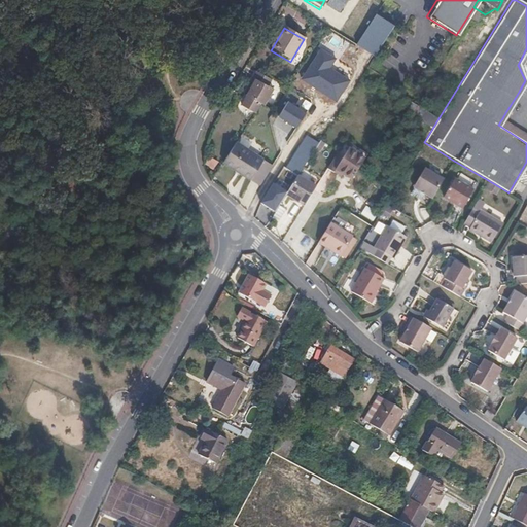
[(254,112),(260,102),(268,106),(276,91),(270,88),(273,81),(258,73),(254,81),(256,82),(243,106),(254,112)]
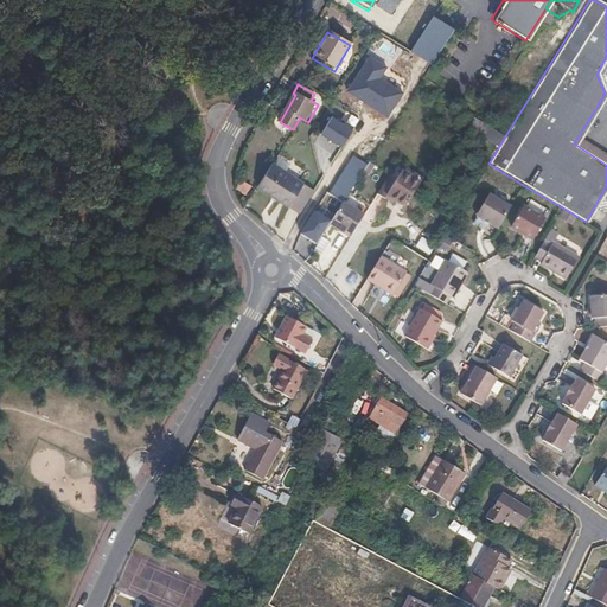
[(606,153),(579,136),(574,144),(606,165),(606,153)]
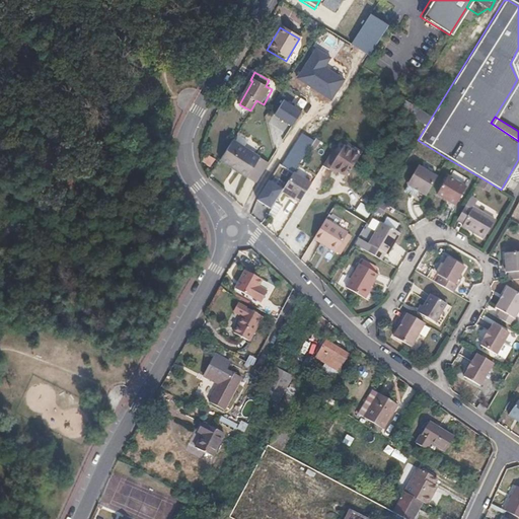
[(362,149),(340,135),(332,146),(329,151),(352,164),(362,149)]
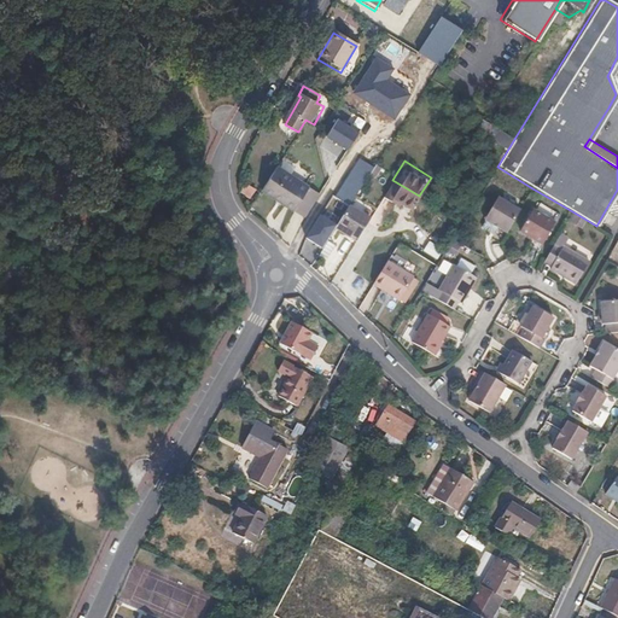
[(260,191),(303,216),(318,192),(275,167),(260,191)]
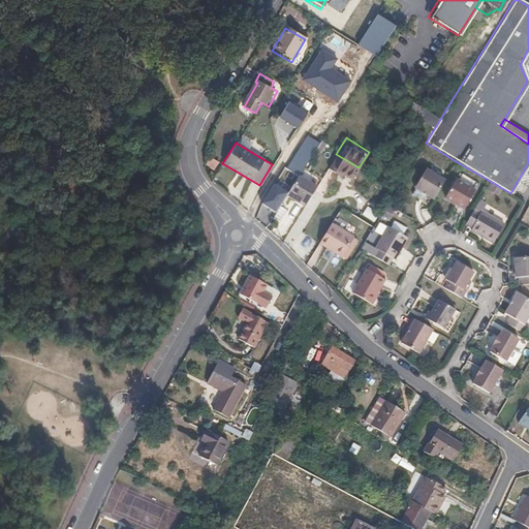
[(353,177),(359,167),(336,154),(329,164),(336,169),(338,166),(353,177)]
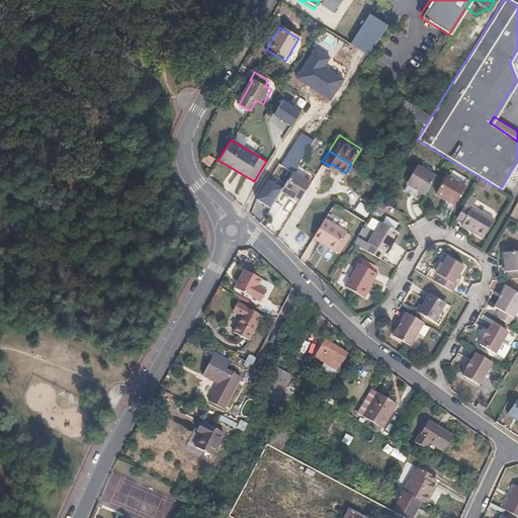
[(404,186),(424,197),(435,178),(415,167),(404,186)]
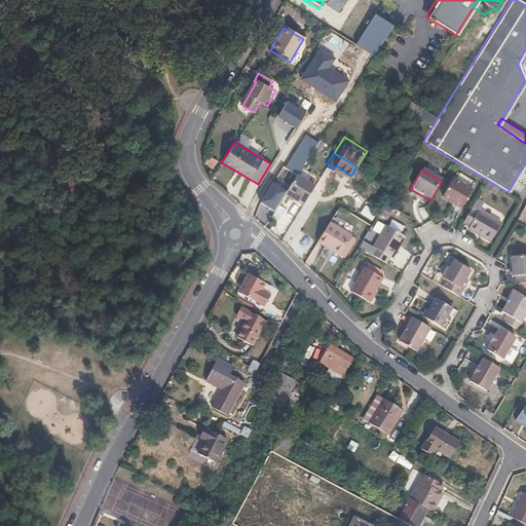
[(316,182),(301,173),(289,192),(304,201),(316,182)]
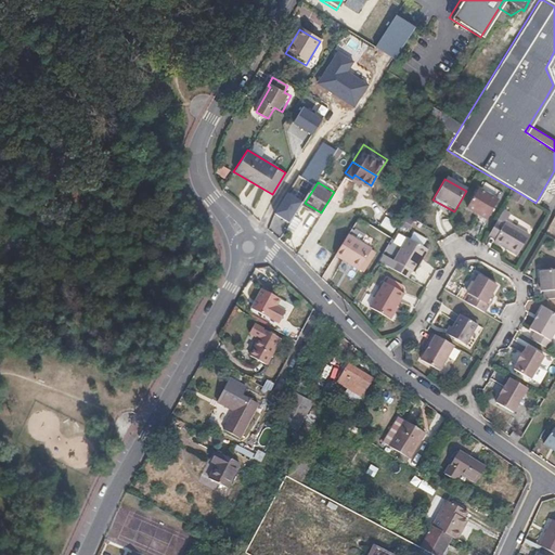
[(465,208),(486,220),(498,201),(477,189),(465,208)]
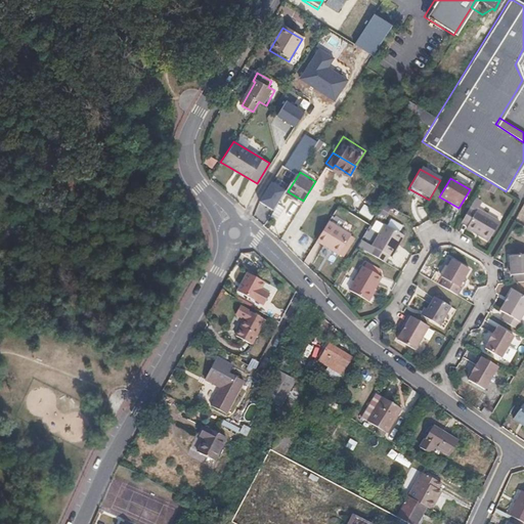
[(474,214),(468,210),(460,223),(467,228),(465,231),(486,245),(497,224),(476,212),(474,214)]
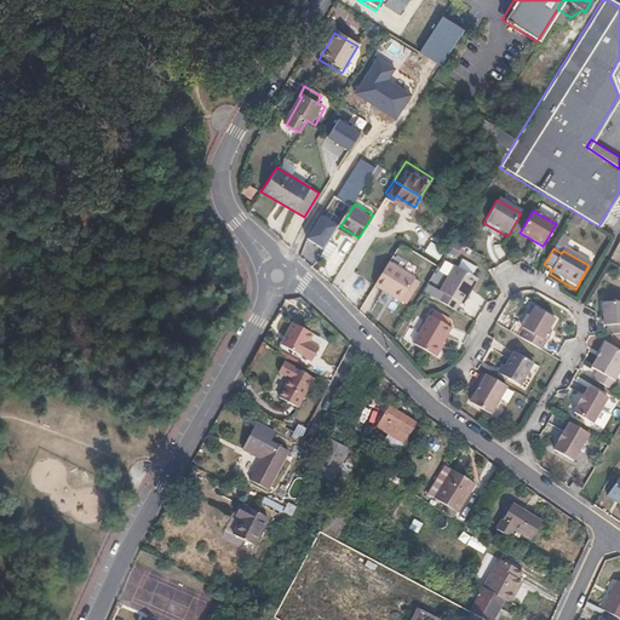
[(465,257),(460,265),(475,274),(480,265),(465,257)]
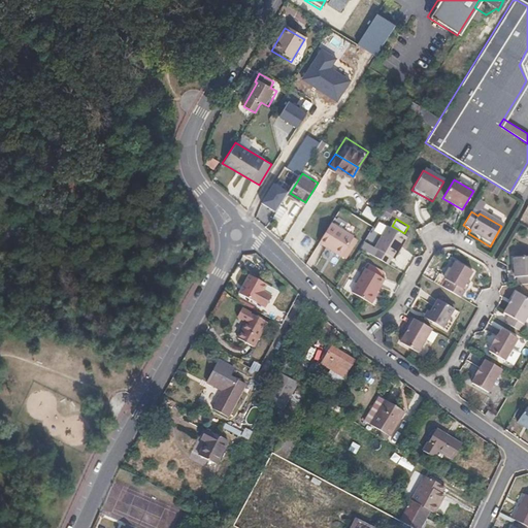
[(352,237),(329,223),(317,242),(340,257),(352,237)]
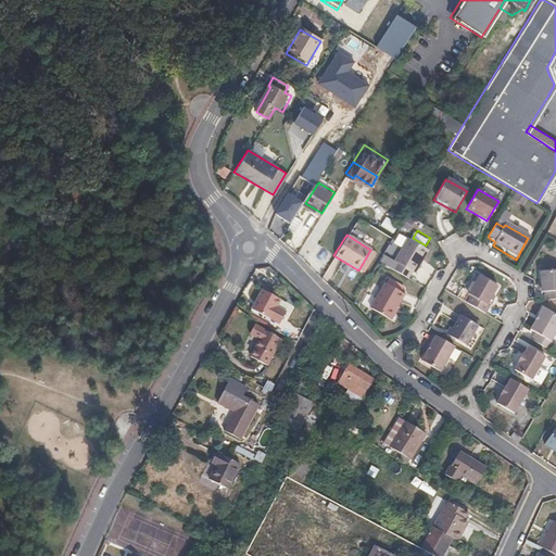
[(400,262),(394,269),(409,278),(415,269),(418,272),(431,249),(426,245),(413,238),(411,237),(396,260),(400,262)]
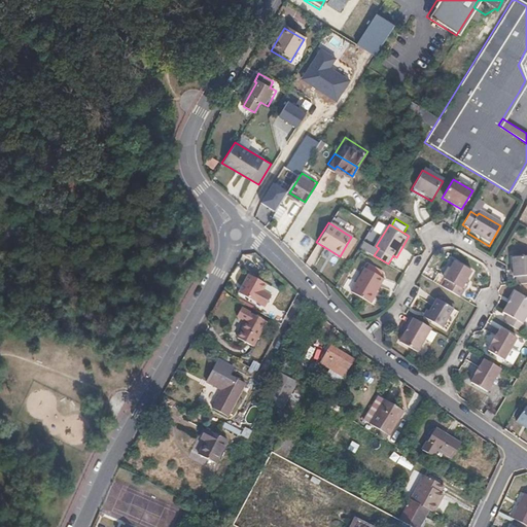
[(526,255),(512,256),(513,276),(526,274),(526,255)]
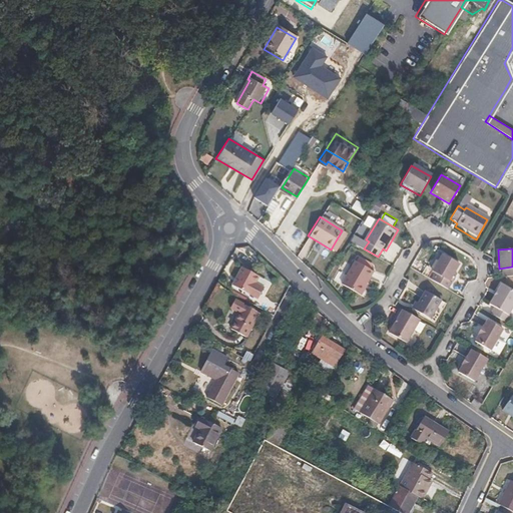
[(426,277),(432,280),(449,290),(453,283),(449,282),(460,264),(444,254),(433,272),(430,270),(426,277)]
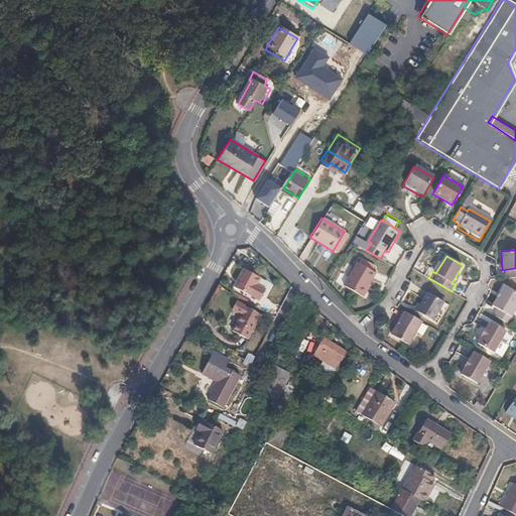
[(356,262),(343,285),(361,296),(375,273),(356,262)]
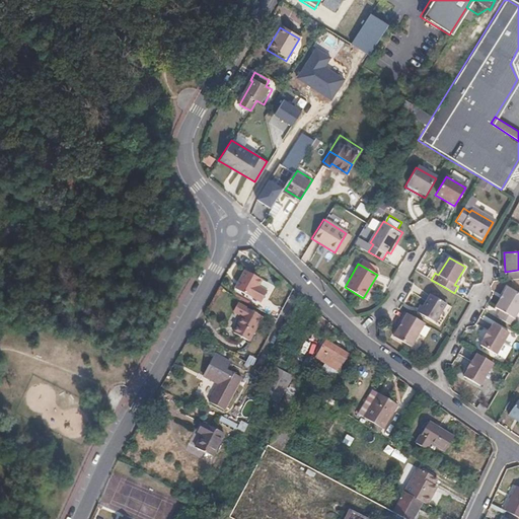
[(261,279),(243,270),(233,288),(250,298),(250,297),(260,301),(266,291),(256,286),(261,279)]
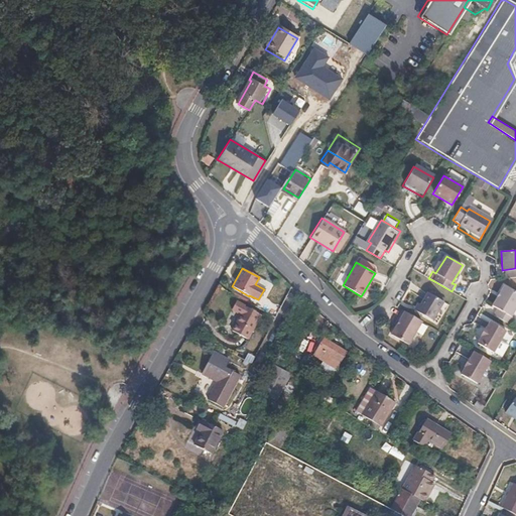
[(498,309),(494,315),(510,326),(514,317),(511,316),(515,307),(515,291),(504,285),(492,305),(498,309)]
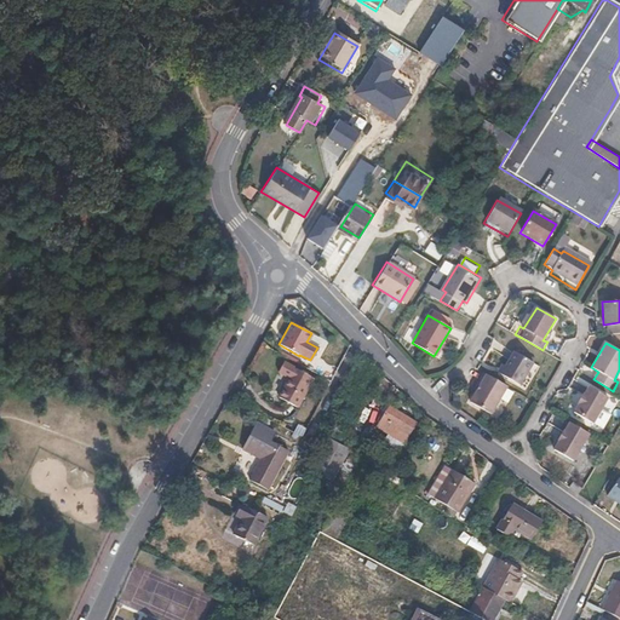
[(515,349),(506,363),(501,373),(520,384),(533,360),(515,349)]
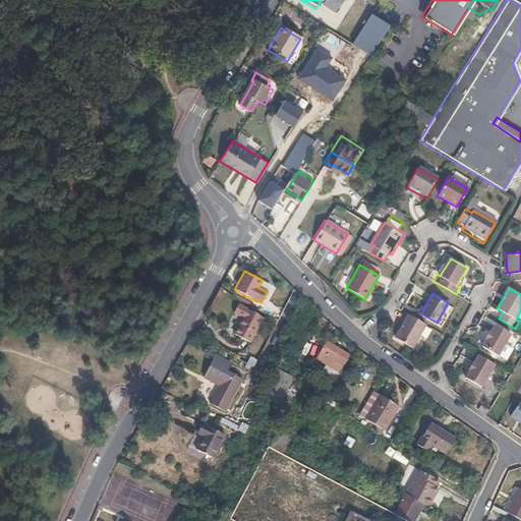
[(235,301),(230,310),(240,315),(232,333),(248,341),(262,315),(235,301)]
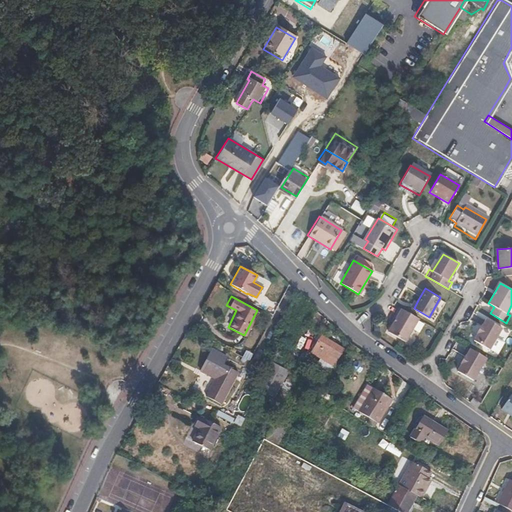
[(409,305),(414,308),(418,300),(413,298),(409,305)]
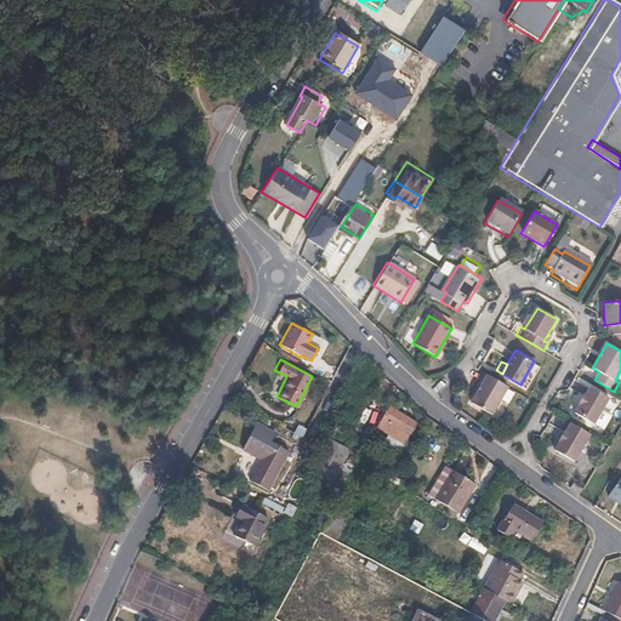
[(368,397),(380,372),(371,365),(358,392),(368,397)]
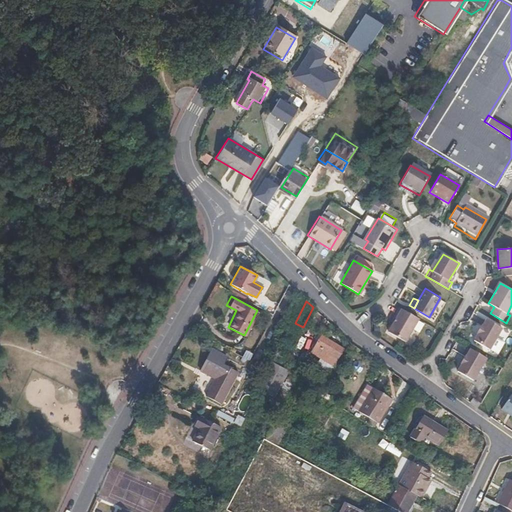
[(398,306),(395,313),(398,315),(394,322),(388,331),(405,342),(418,318),(398,306)]
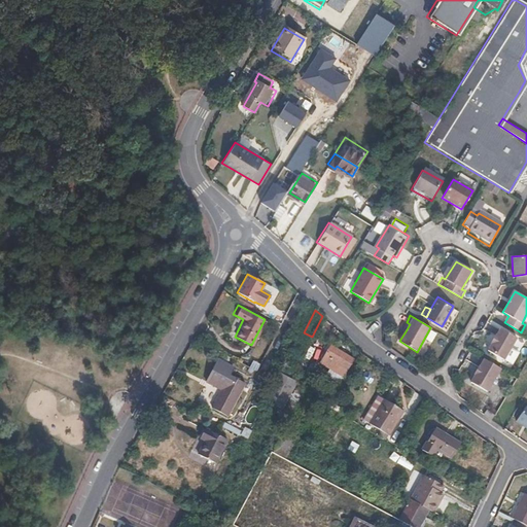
[(490,345),(491,346),(488,352),(504,362),(518,339),(501,329),(497,337),(495,336),(490,345)]
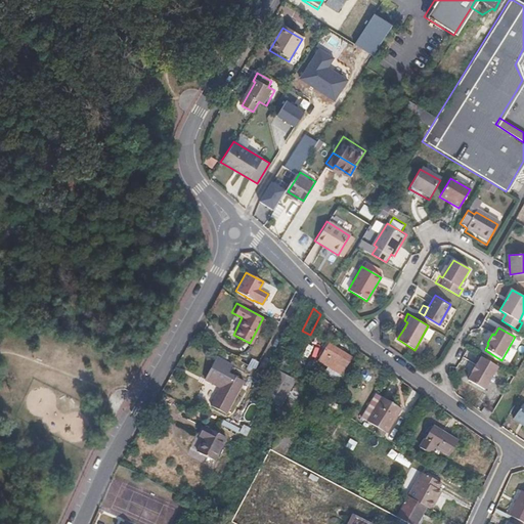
[(319,360),(343,374),(352,356),(329,344),(319,360)]
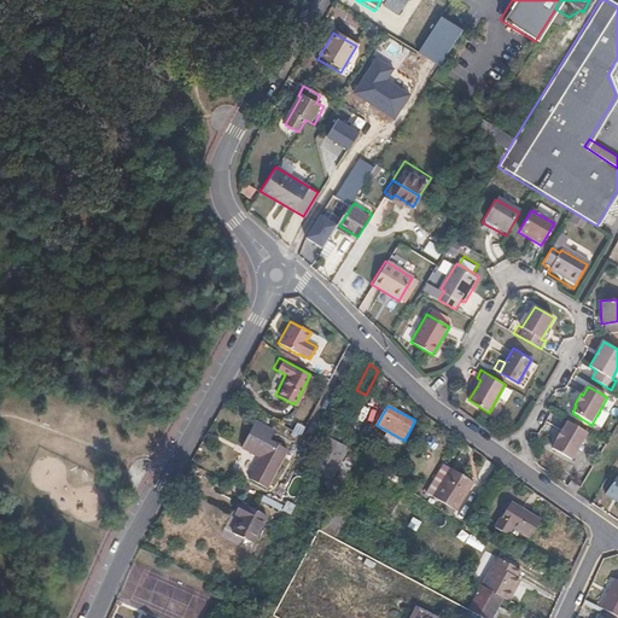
[(560,418),(555,426),(552,425),(546,435),(549,437),(544,444),(564,455),(581,429),(560,418)]
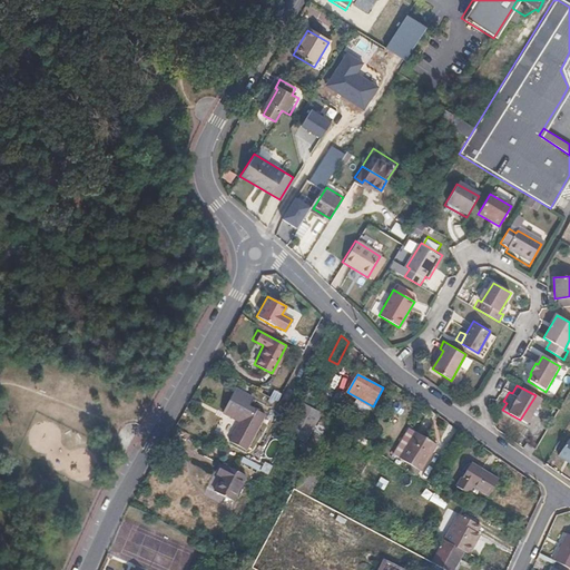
[(236,386),(213,431),(247,449),(265,413),(253,406),(257,399),(236,386)]
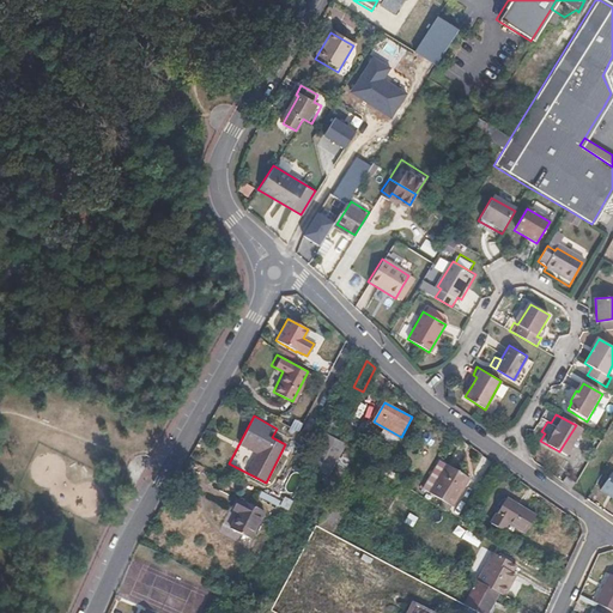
[(303,465),(310,468),(327,436),(320,432),(303,465)]
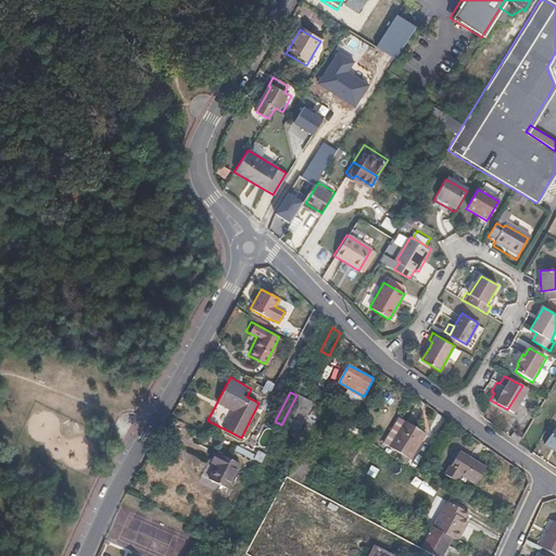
[(297,395),(281,425),(294,431),(310,403),(297,395)]
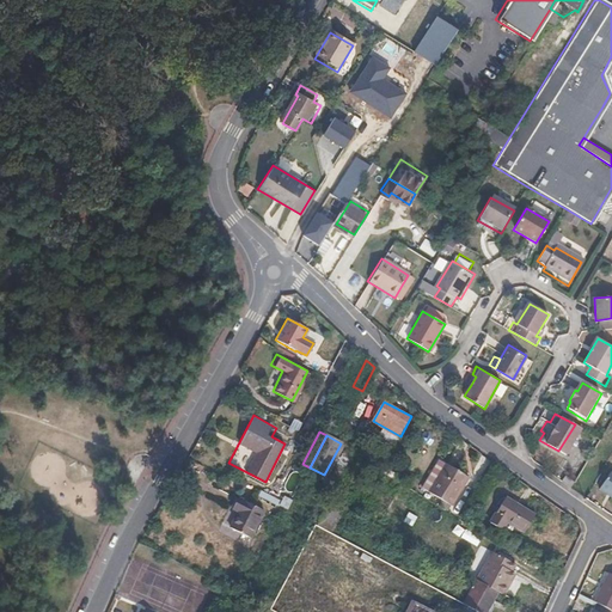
[(324,483),(331,488),(348,456),(341,452),(324,483)]
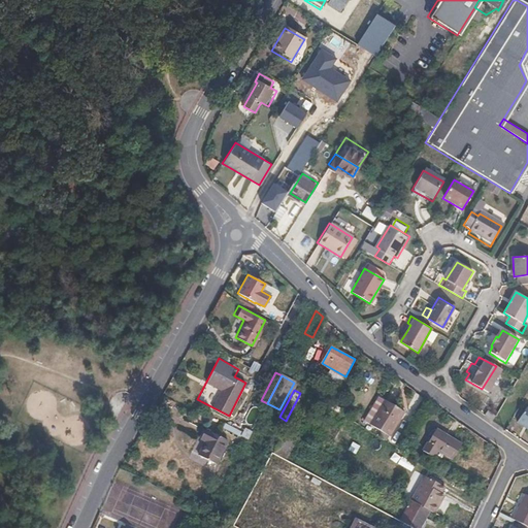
[(377,396),(364,420),(390,435),(404,411),(377,396)]
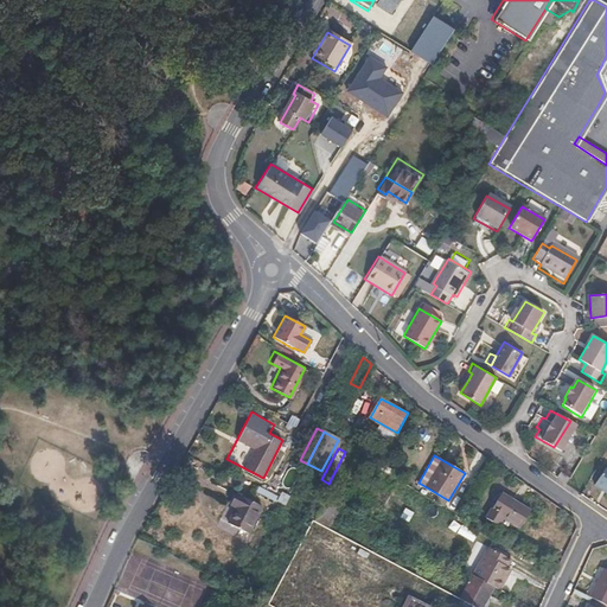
[(568,480),(570,477),(562,470),(558,474),(568,480)]
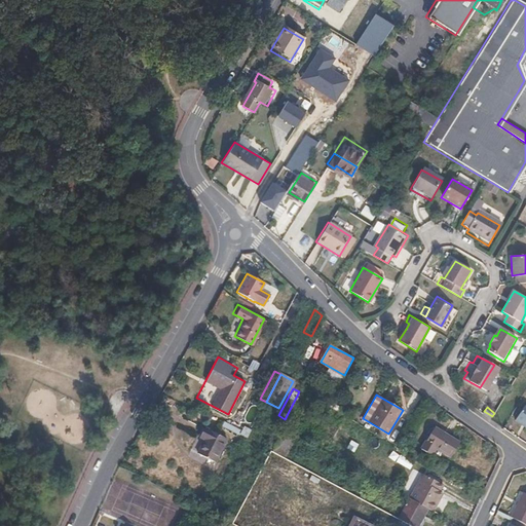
[(515,424),(525,430),(525,408),(524,407),(515,424)]
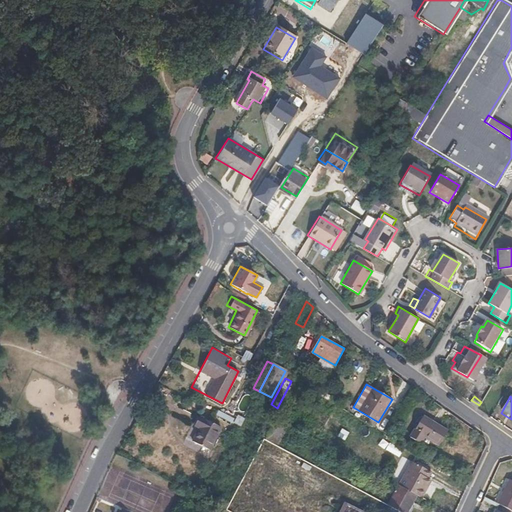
[(200,416),(195,425),(201,428),(194,441),(209,450),(221,427),(200,416)]
